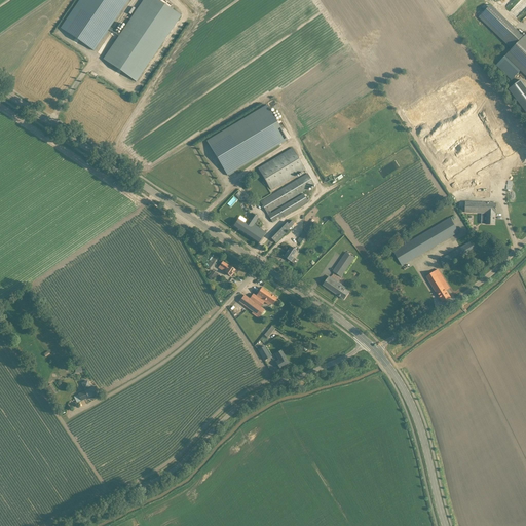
[(79,0),(61,28),(95,51),(109,29),(119,36),(103,60),(137,81),(181,15),(170,8),(172,4),(165,0),(158,0),(159,0),(157,0),(143,0),(120,34),(110,28),(128,0),(79,0)]
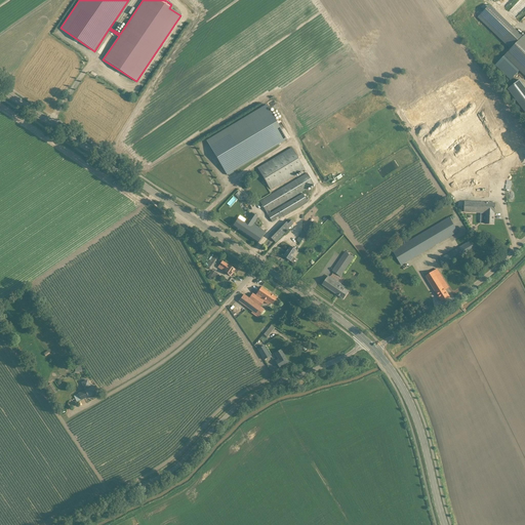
[(524,67),(524,35),(523,37),(503,17),(489,5),(479,17),(512,48),(509,52),(524,67)]
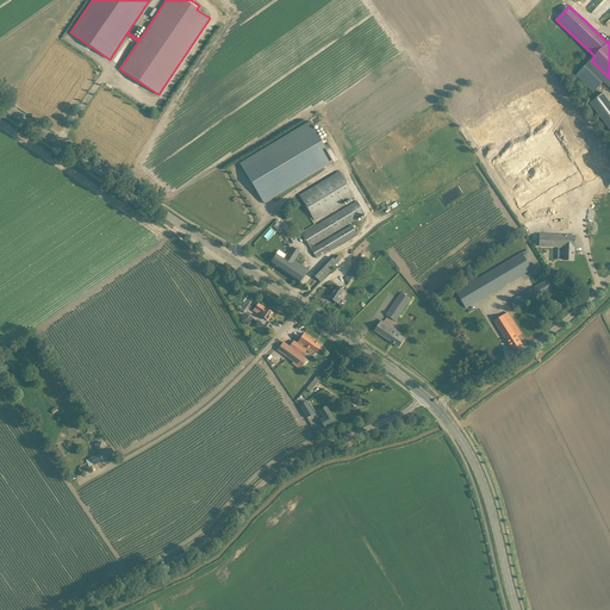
[(586,66),(576,76),(593,93),(603,82),(586,66)]
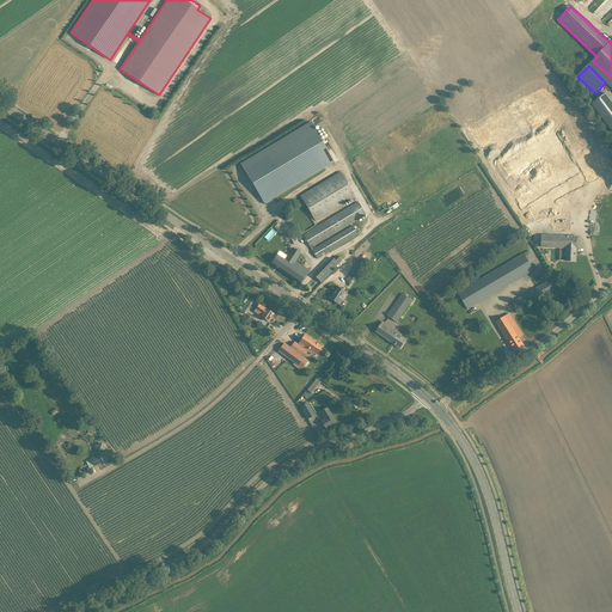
[(487,158),(568,109),(549,78),(467,126),(487,158)]
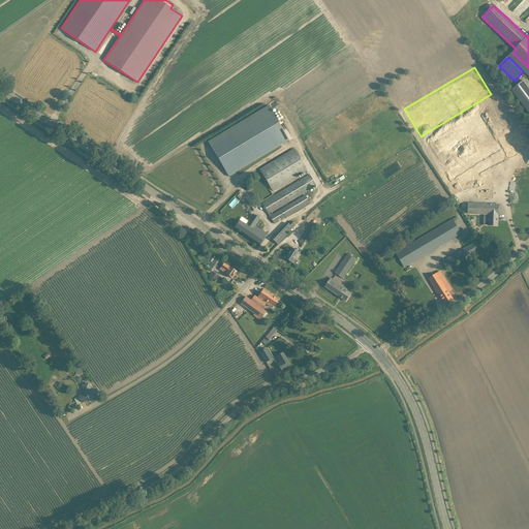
[(528,86),(523,78),(510,87),(528,113),(528,112),(528,86)]
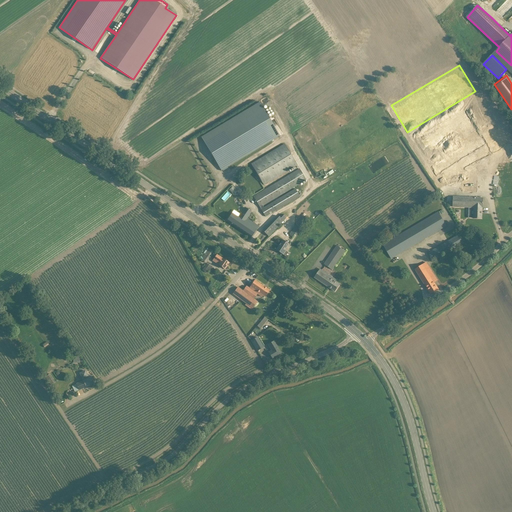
[(201,137),(221,171),(280,136),(260,103),(201,137)]
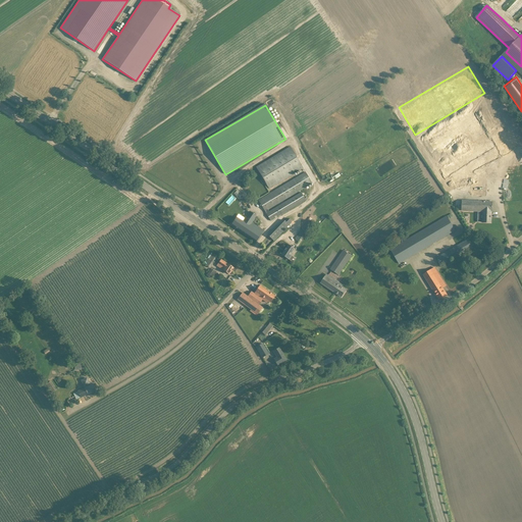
[(291,147),(256,167),(269,189),(303,168),(291,147)]
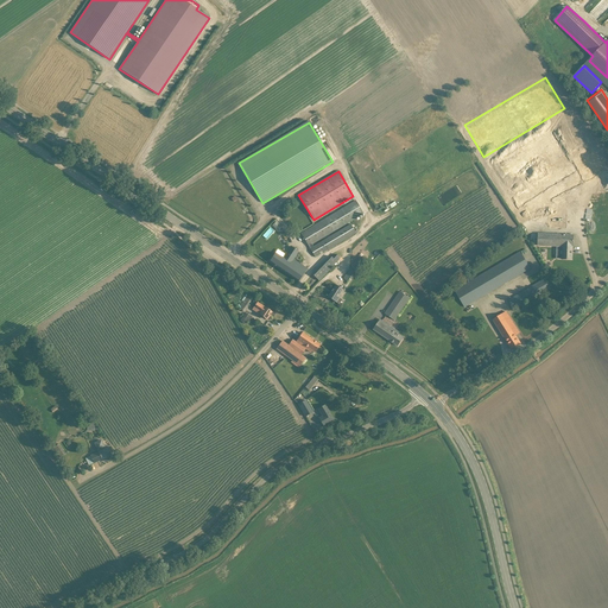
[(356,233),(350,225),(314,247),(312,245),(349,222),(363,214),(356,201),(301,234),(315,258),(356,233)]
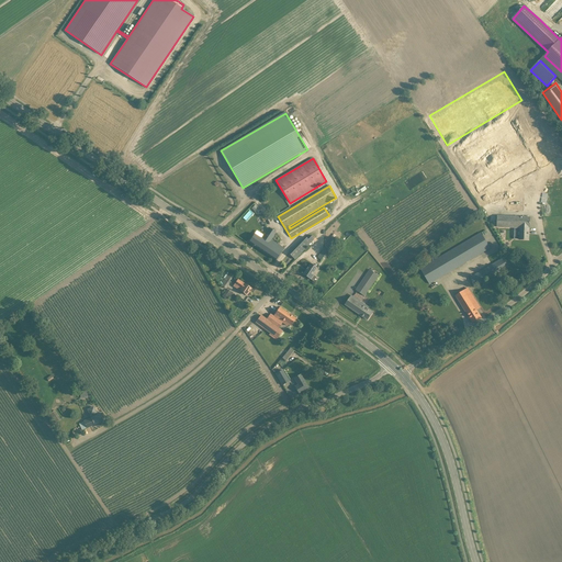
[(508,192),(507,209),(524,209),(525,193),(508,192)]
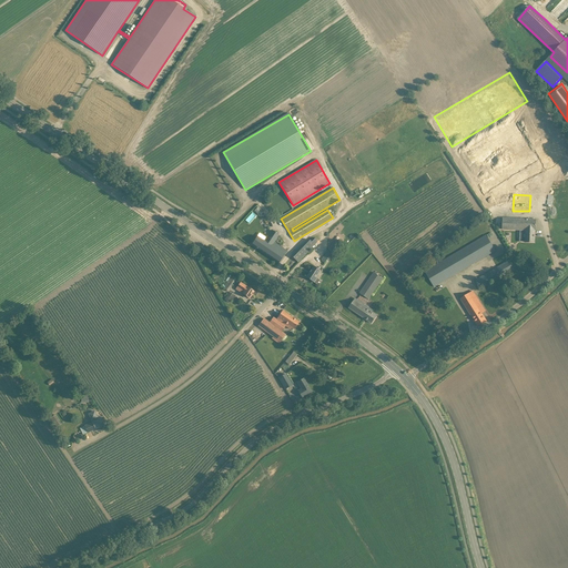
[(259,206),(254,210),(259,216),(263,213),(259,206)]
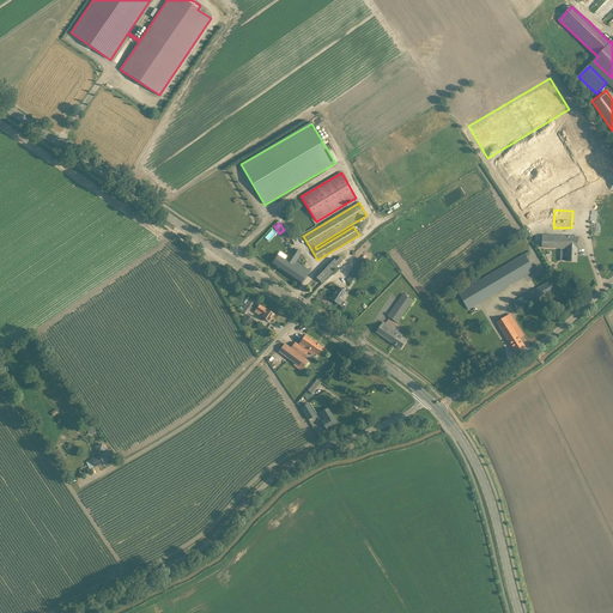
[(542,248),(562,249),(566,249),(566,258),(562,258),(560,261),(566,261),(577,262),(577,255),(577,249),(578,249),(578,237),(572,237),(542,236),(542,237),(542,248)]
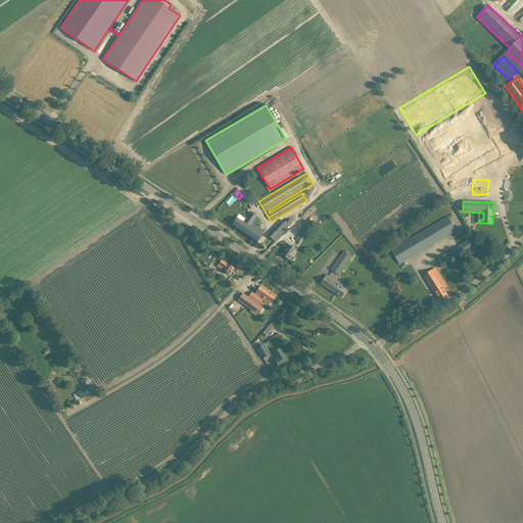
[(237,218),(235,221),(232,226),(256,242),(259,238),(265,231),(252,223),(257,217),(250,211),(243,222),(237,218)]
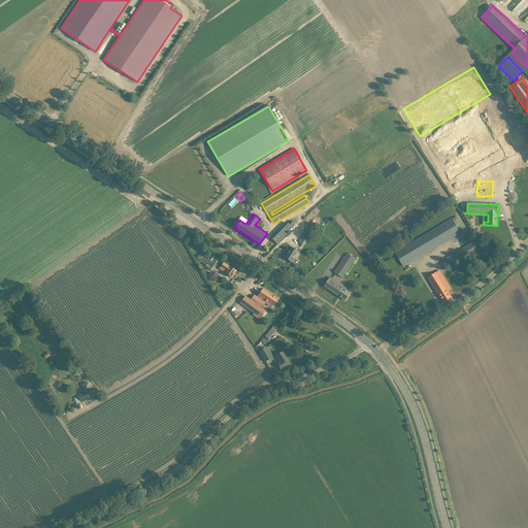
[(452,219),(395,253),(403,267),(460,233),(452,219)]
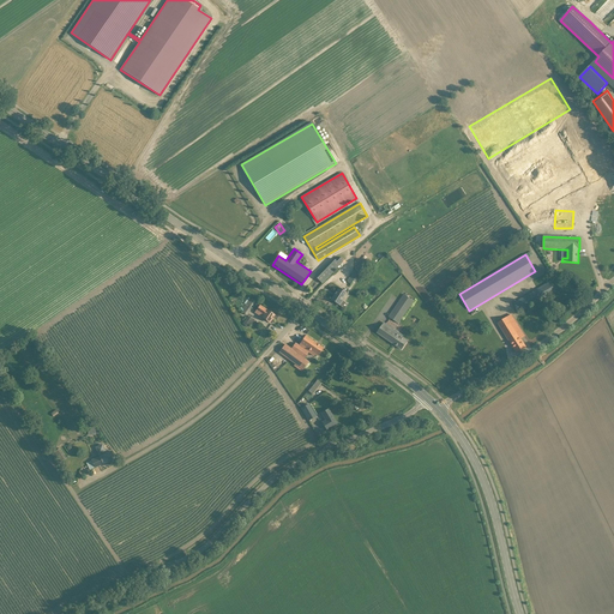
[(359,264),(347,281),(351,284),(354,281),(356,282),(366,269),(367,269),(371,264),(363,259),(360,264),(359,264)]
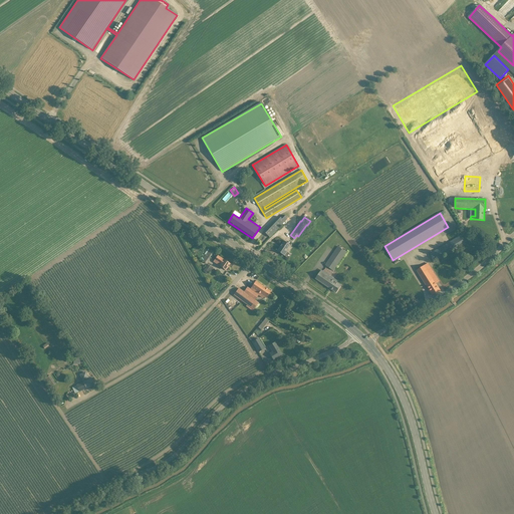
[(269,237),(275,232),(270,227),(264,232),(269,237)]
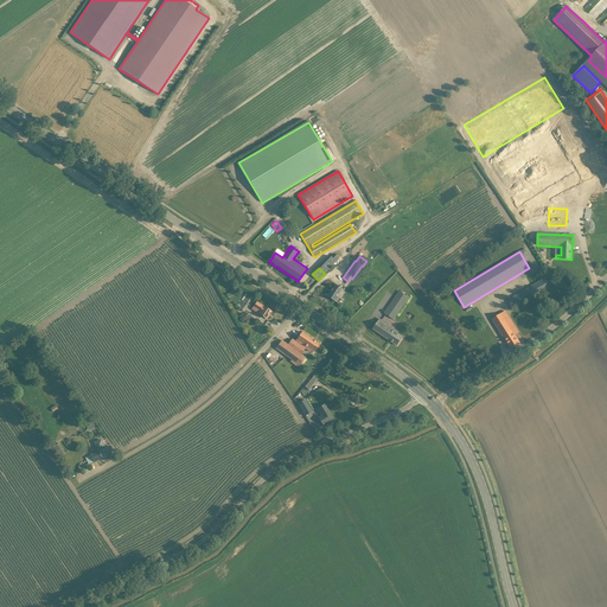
[(549,288),(547,283),(543,279),(508,300),(513,310),(549,288)]
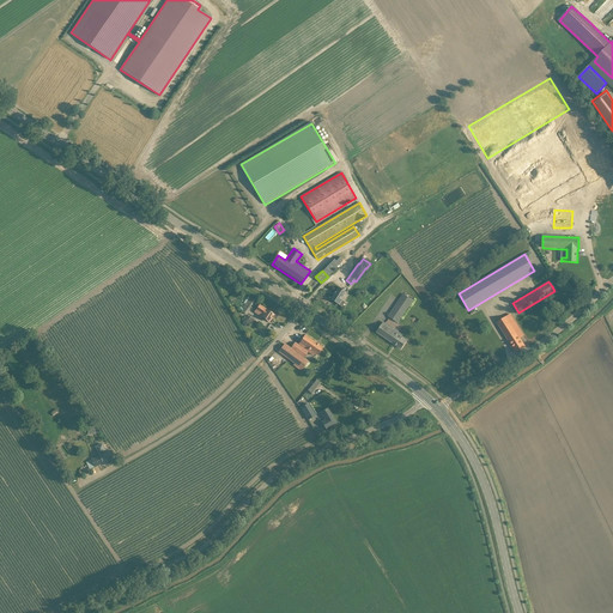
[(339,305),(343,301),(341,299),(346,292),(339,287),(331,299),(339,305)]
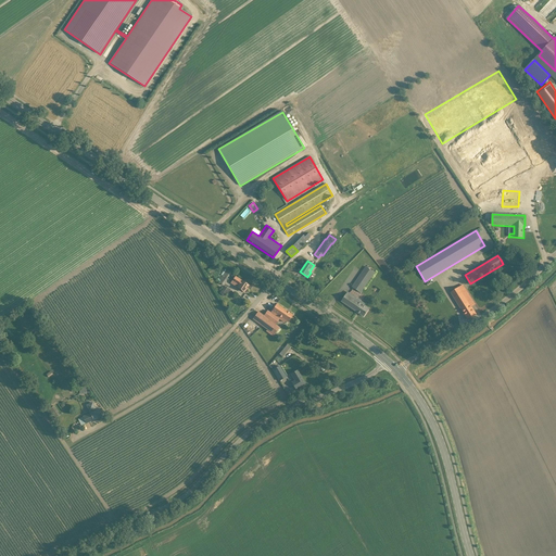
[(375,273),(366,267),(352,287),(356,290),(361,283),(365,287),(375,273)]
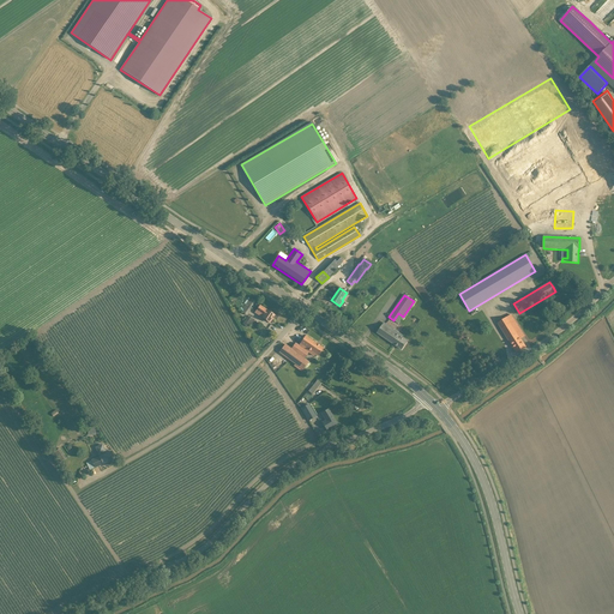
[(251,298),(241,312),(246,315),(256,302),(256,301),(251,298)]
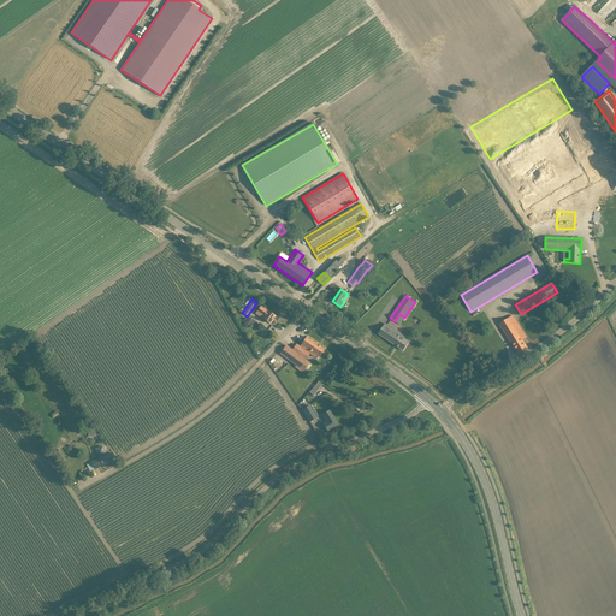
[(261,307),(258,312),(256,314),(264,319),(271,324),(276,317),(261,307)]
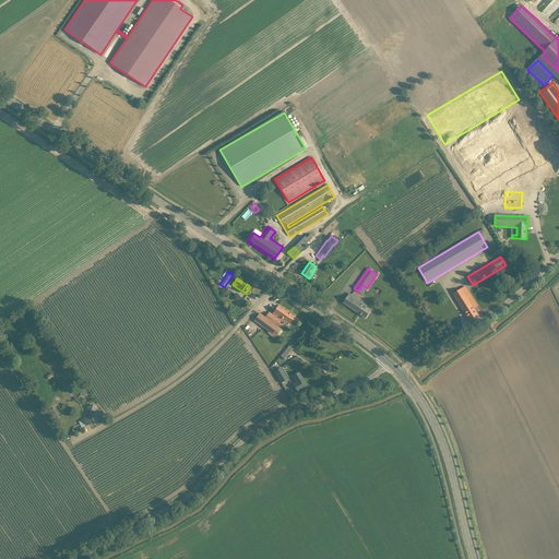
[(476,311),(472,304),(475,301),(465,286),(454,294),(467,317),(471,321),(478,316),(476,311)]
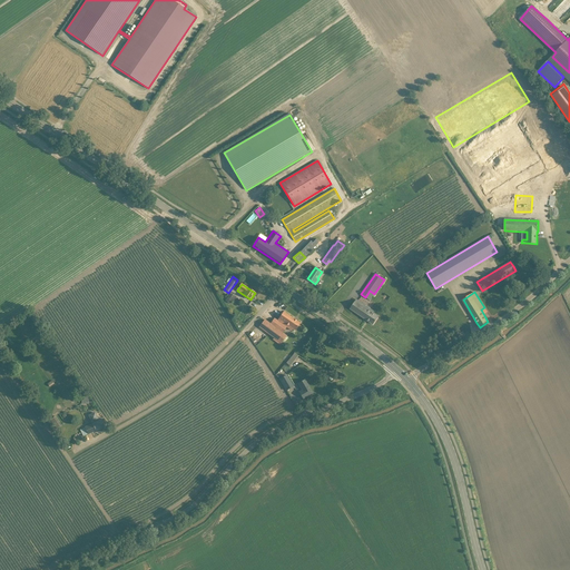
[(229,304),(235,297),(231,294),(225,301),(229,304)]
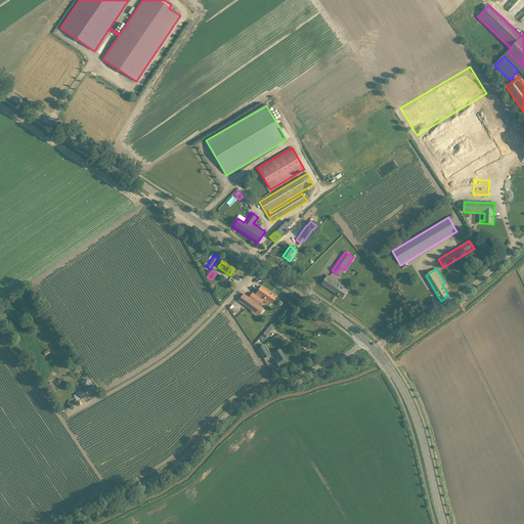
[(328,275),(325,279),(322,284),(343,298),(346,294),(348,292),(343,288),(344,287),(328,275)]
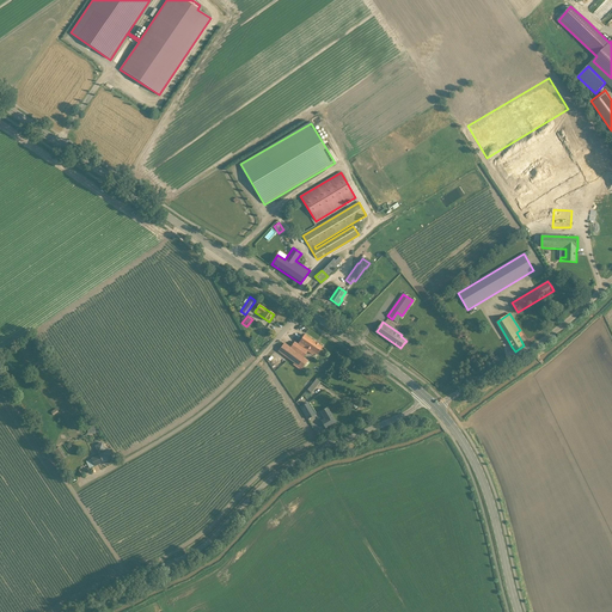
[(307,352),(310,353),(311,352),(317,355),(319,352),(323,347),(305,335),(298,344),(294,342),(291,348),(285,343),(279,352),(301,369),(304,367),(307,361),(308,361),(304,357),(307,352)]
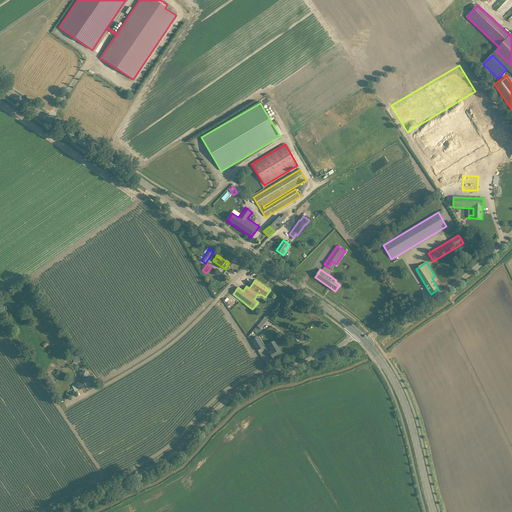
[(258,337),(251,341),(254,347),(257,351),(255,347),(261,343),(258,337)]
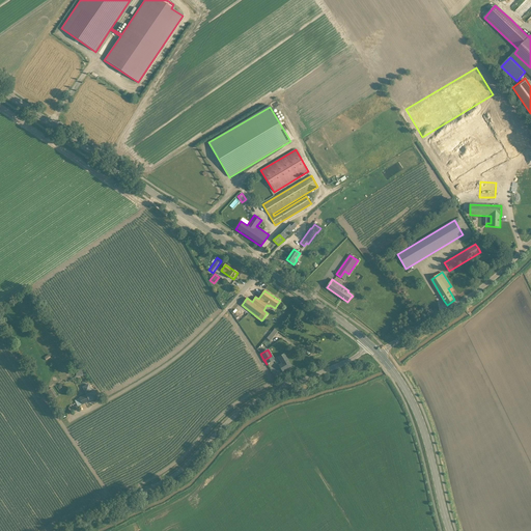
[(282,371),(291,366),(288,362),(284,354),(278,357),(282,364),(278,366),(282,371)]
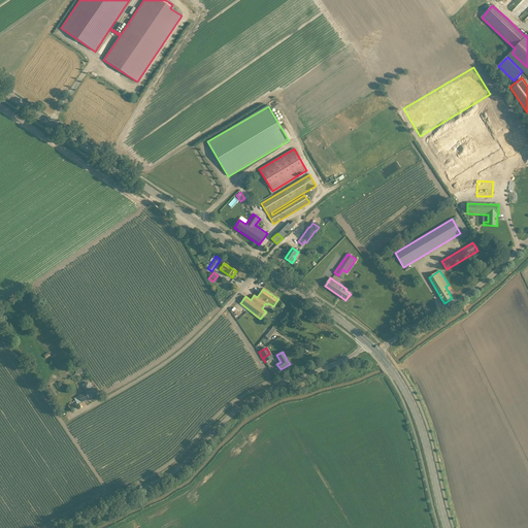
[(78,396),(74,398),(75,401),(77,404),(81,402),(85,401),(89,399),(92,398),(97,396),(93,388),(91,389),(91,388),(88,383),(83,385),(85,391),(86,391),(86,392),(85,392),(86,393),(78,396)]
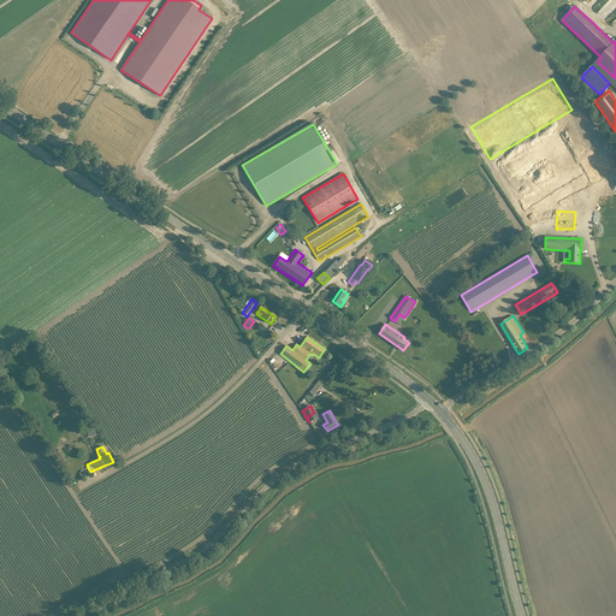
[(60,451),(54,454),(59,461),(64,458),(60,451)]
